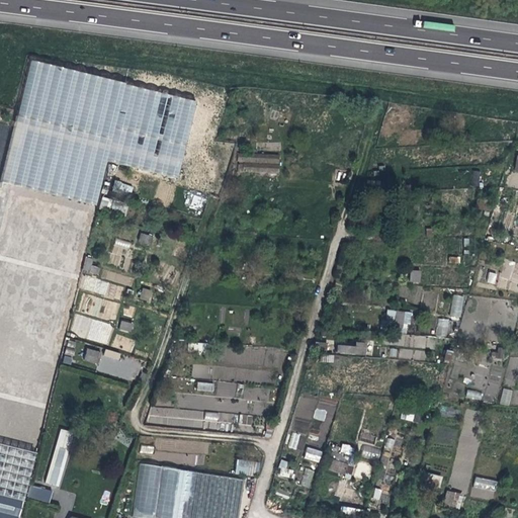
[(0,178),(0,182),(10,186),(95,207),(106,162),(176,179),(195,103),(124,86),(124,84),(30,61),(16,116),(0,178)]
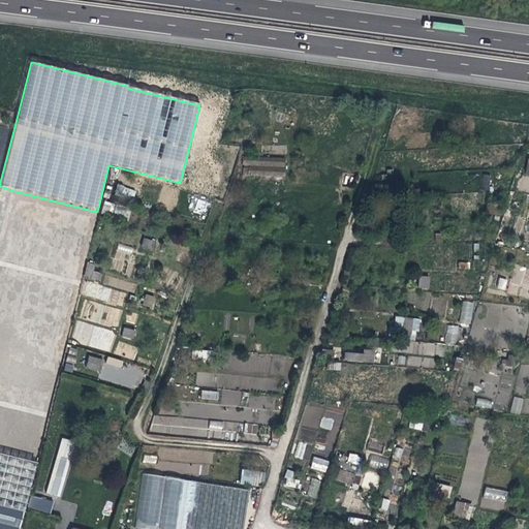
[(0,182),(17,119),(0,114),(0,182)]
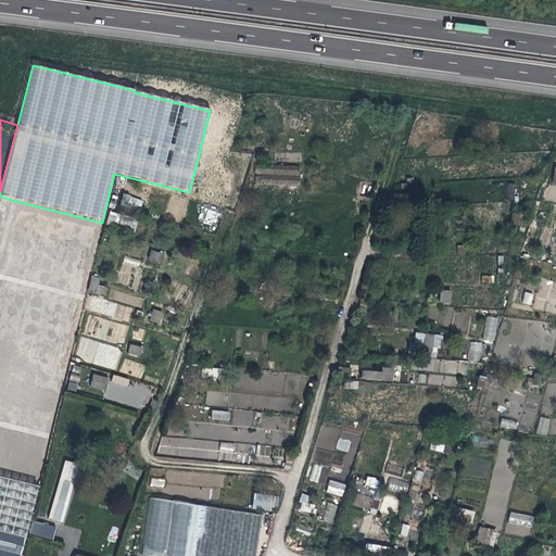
[(255,166),(255,185),(300,185),(300,166),(255,166)]
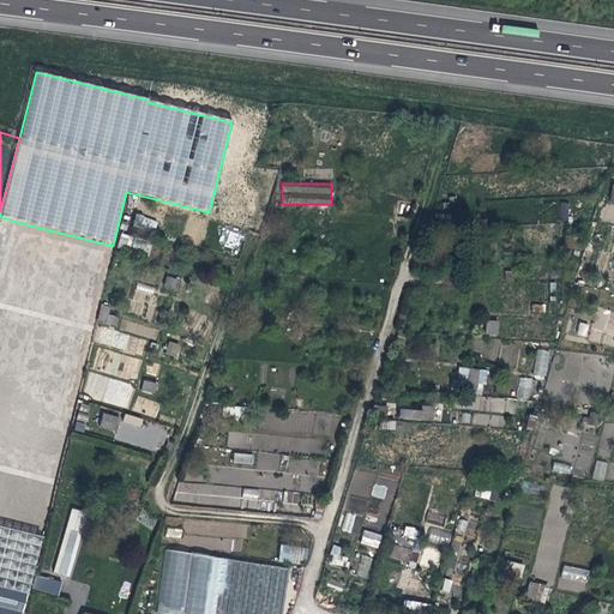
[(613,186),(607,185),(603,202),(613,203),(613,186)]
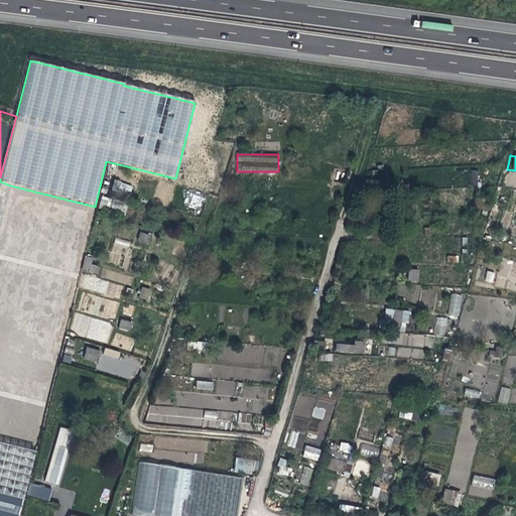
[(117,178),(110,191),(126,200),(133,187),(117,178)]
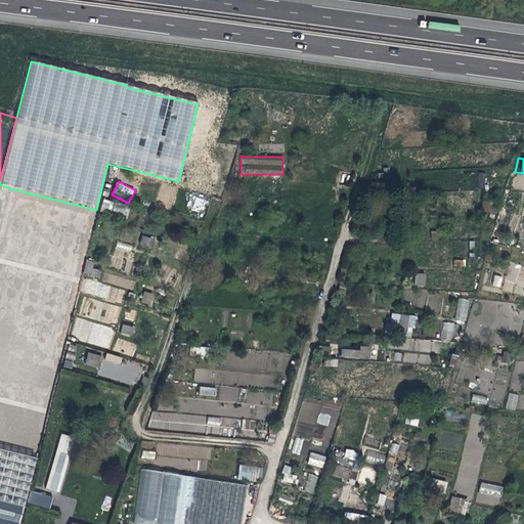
[(378,185),(367,182),(364,182),(361,192),(364,192),(376,195),(378,185)]
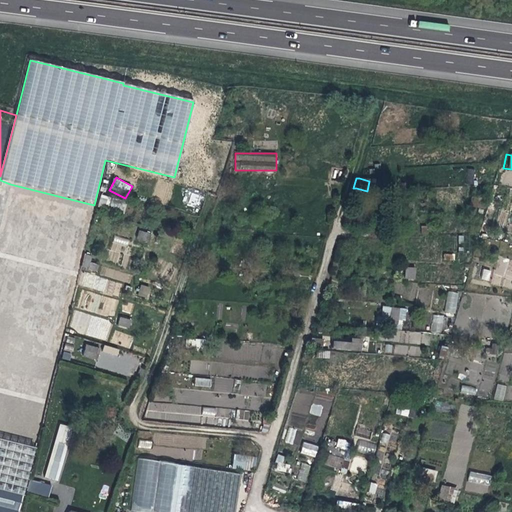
[(10,184),(0,225),(0,333),(57,348),(59,349),(95,205),(94,205),(10,184)]
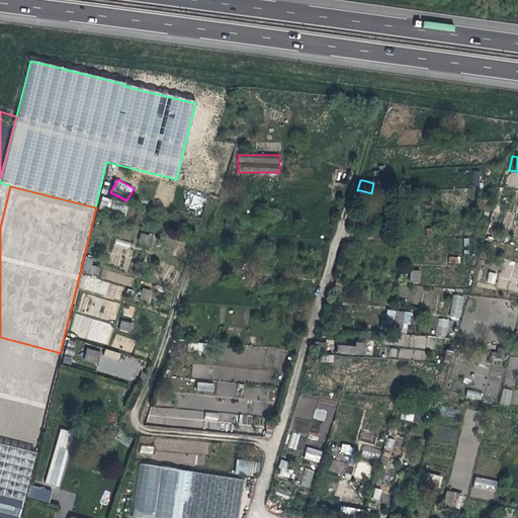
[(192,197),(193,209),(201,208),(199,196),(192,197)]
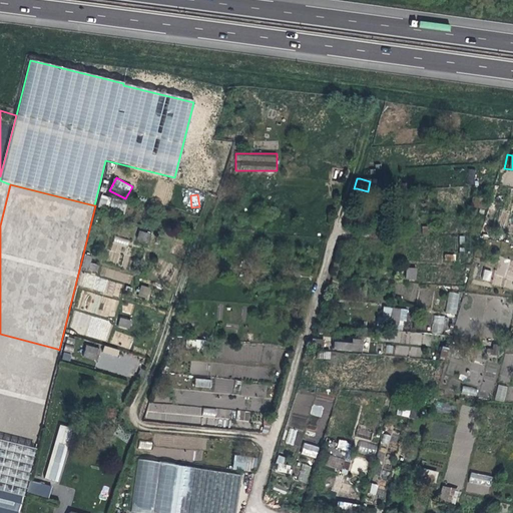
[(467,196),(466,206),(481,208),(482,199),(467,196)]
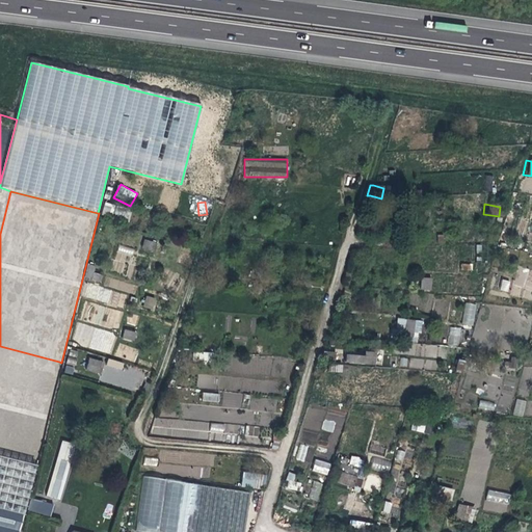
[(114,206),(111,216),(126,220),(129,211),(114,206)]
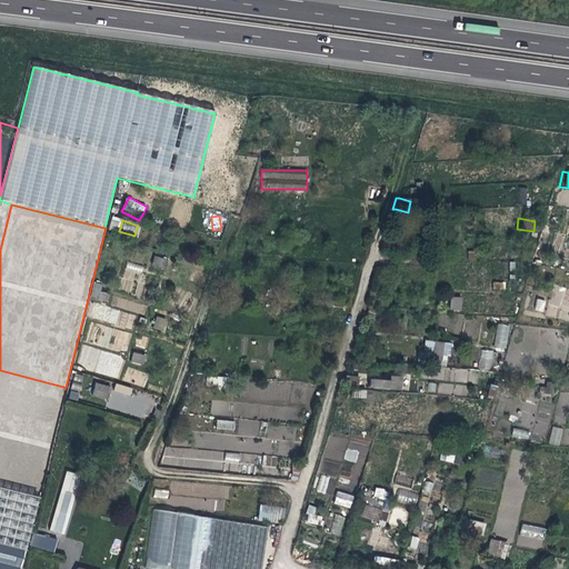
[(153,257),(151,266),(163,270),(167,261),(153,257)]
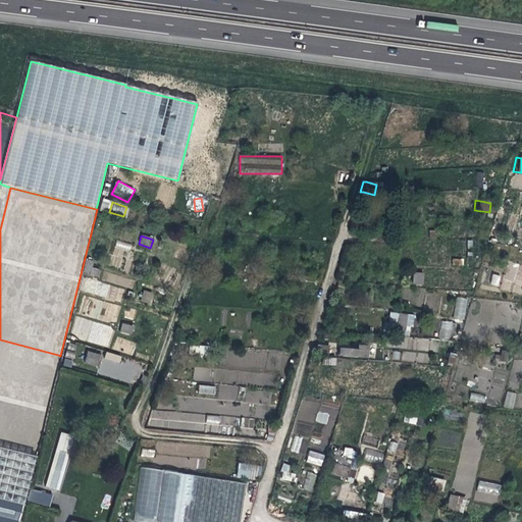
[(117,241),(116,249),(131,252),(133,244),(117,241)]
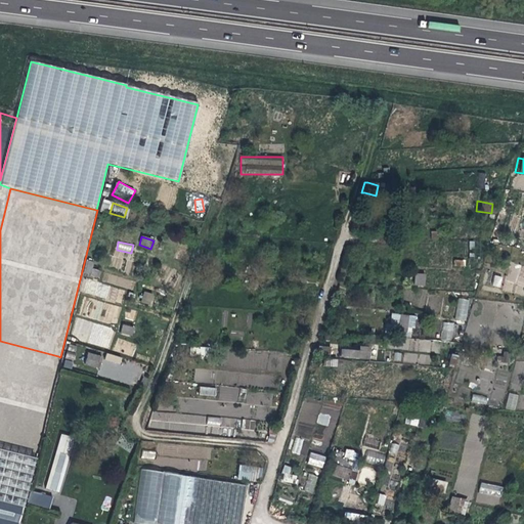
[(83,274),(99,278),(101,270),(93,268),(94,261),(87,260),(83,274)]
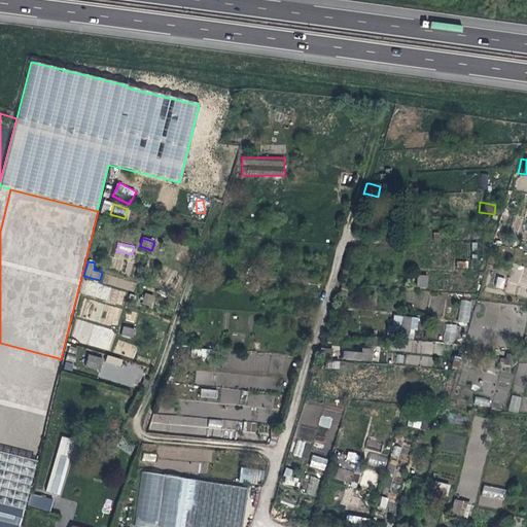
[(423,276),(413,275),(412,286),(422,287),(423,276)]
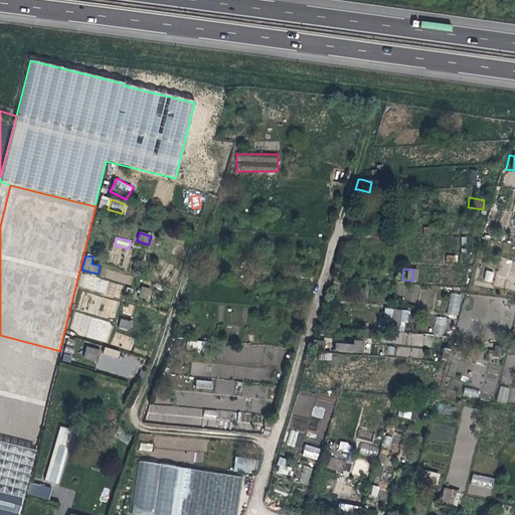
[(492,283),(495,272),(486,270),(484,281),(492,283)]
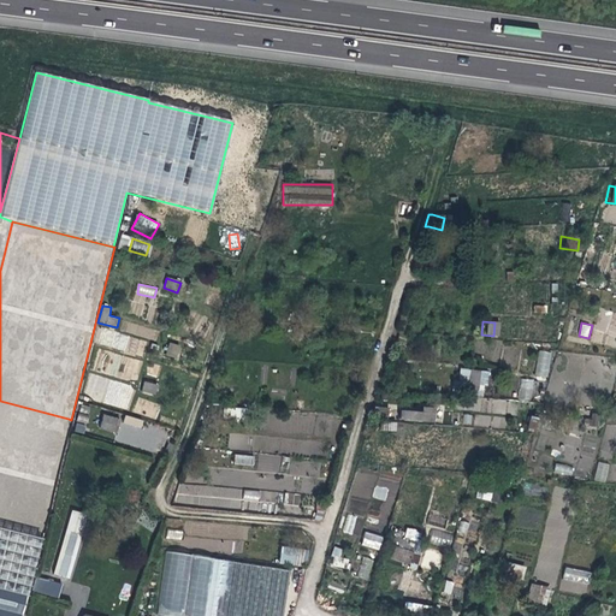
[(178,347),(169,343),(165,355),(175,357),(178,347)]
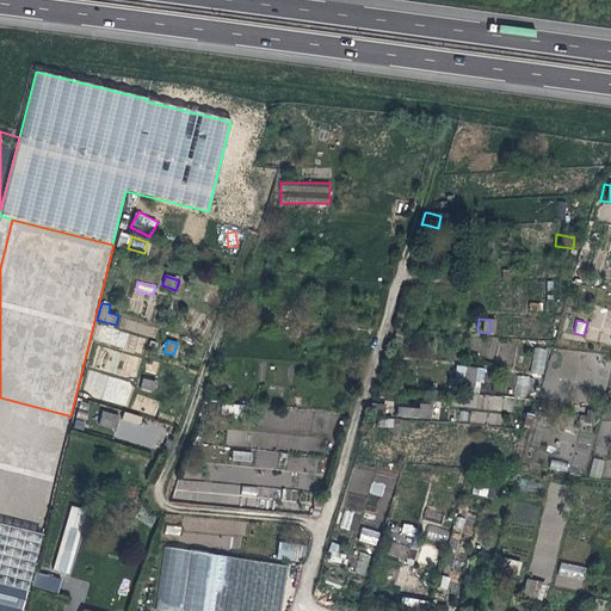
[(530,372),(543,375),(548,350),(536,347),(530,372)]
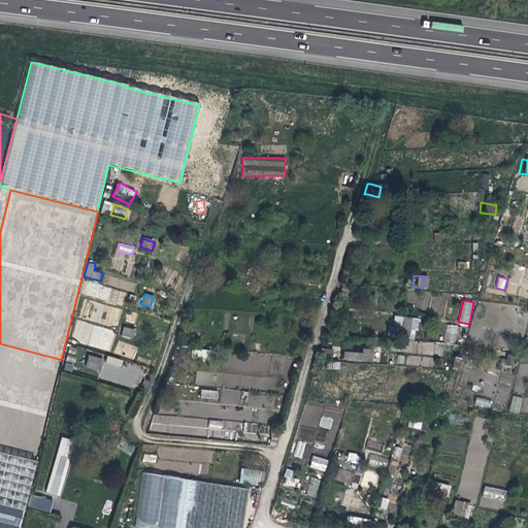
[(410,318),(402,318),(400,333),(408,334),(410,318)]
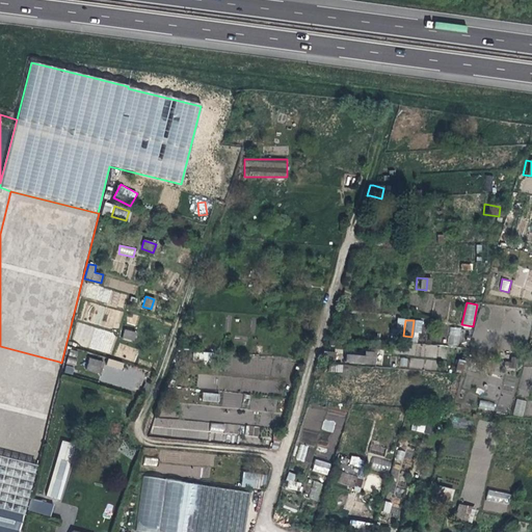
[(469,326),(460,324),(456,343),(464,344),(469,326)]
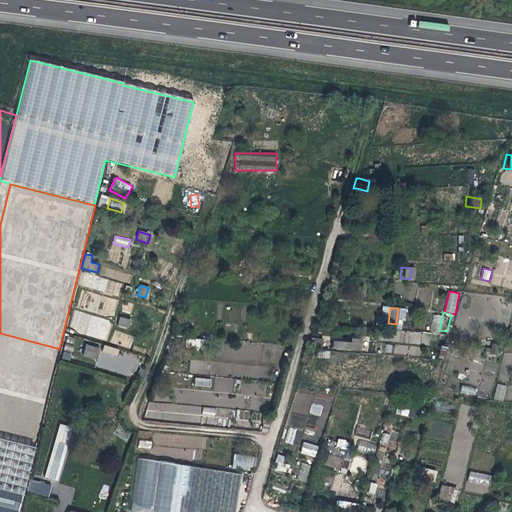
[(119,317),(117,322),(128,326),(130,320),(119,317)]
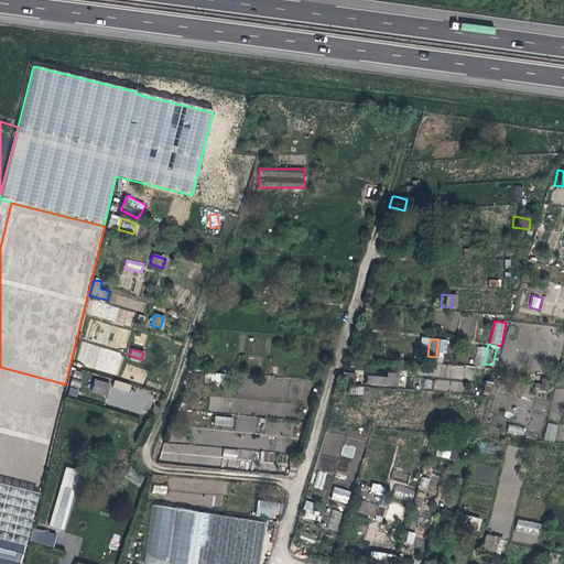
[(0,537),(24,543),(63,383),(0,367),(0,537)]
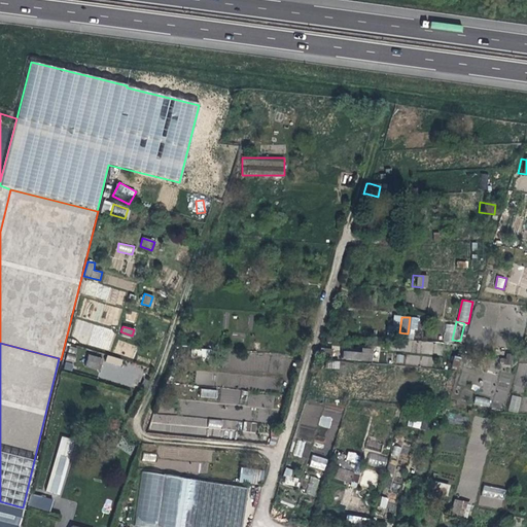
[(331,349),(320,348),(317,355),(331,356),(331,349)]
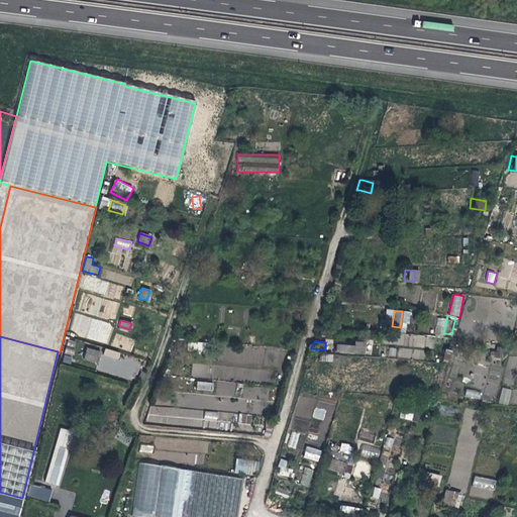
[(353,342),(353,346),(341,345),(335,345),(334,352),(364,354),(365,343),(353,342)]
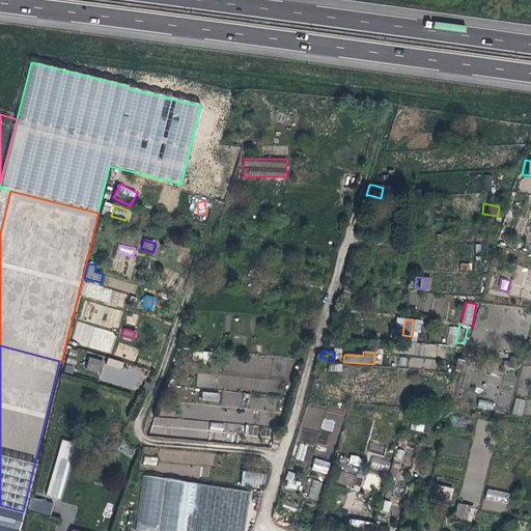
[(88,357),(85,369),(99,373),(103,361),(88,357)]
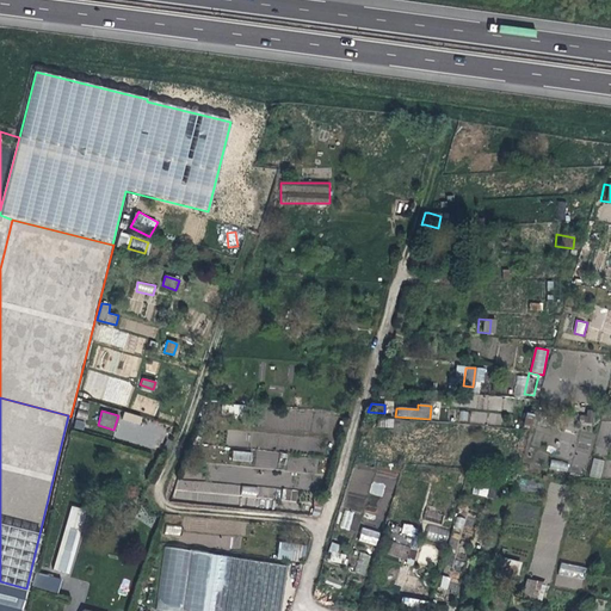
[(124,411),(122,420),(140,426),(142,417),(124,411)]
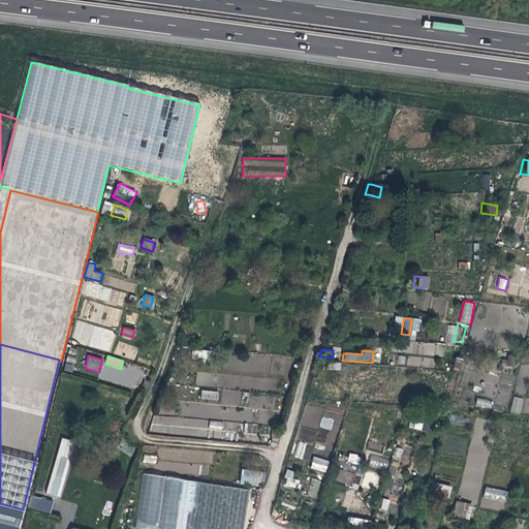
[(501,359),(503,367),(515,365),(514,356),(501,359)]
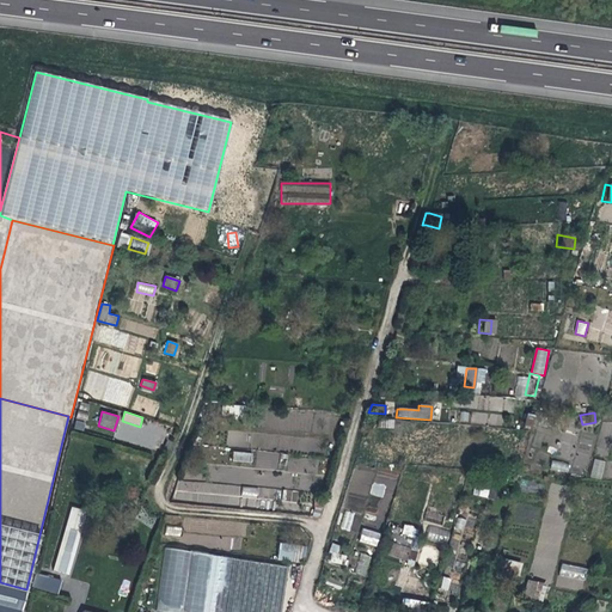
[(232,461),(251,463),(252,452),(233,452),(232,461)]
